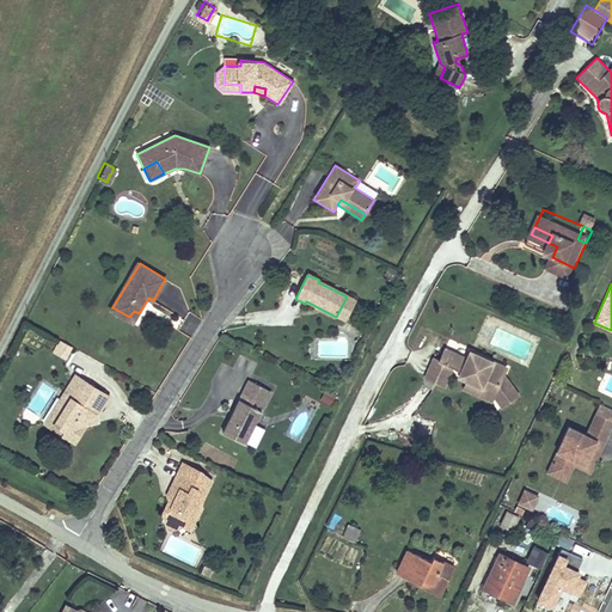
[(356,301),(347,297),(336,317),(346,322),(356,301)]
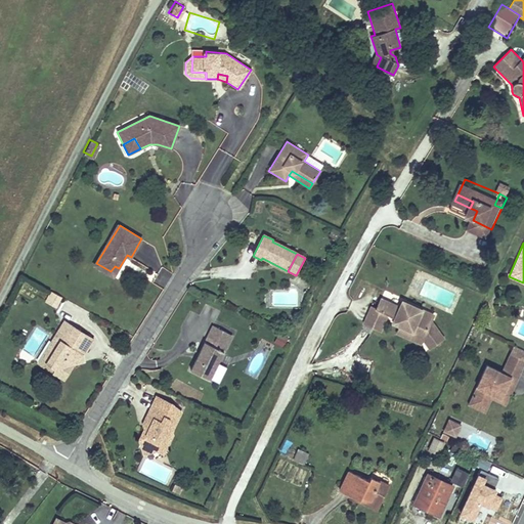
[(139,271),(141,263),(131,259),(128,267),(139,271)]
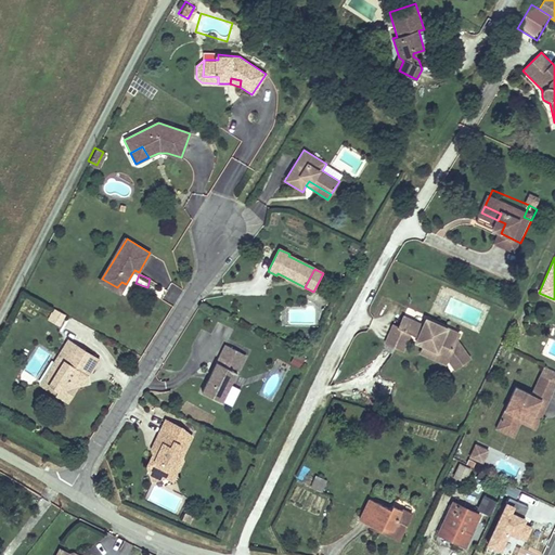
[(64,314),(54,309),(48,319),(57,325),(64,314)]
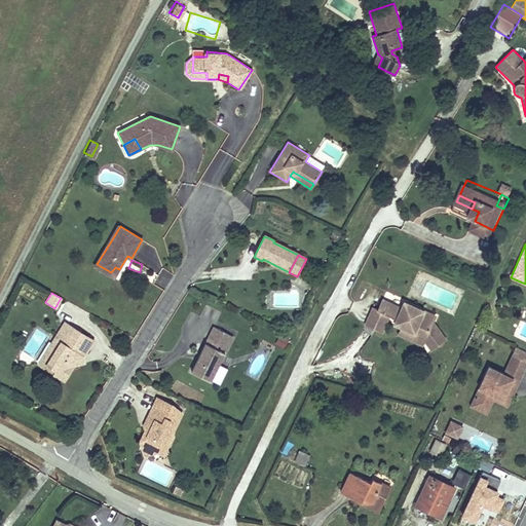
[(371,308),(363,325),(382,334),(389,317),(396,320),(392,325),(401,328),(398,335),(422,346),(424,342),(430,351),(447,341),(435,322),(437,315),(404,301),(401,307),(382,298),(376,311),(371,308)]
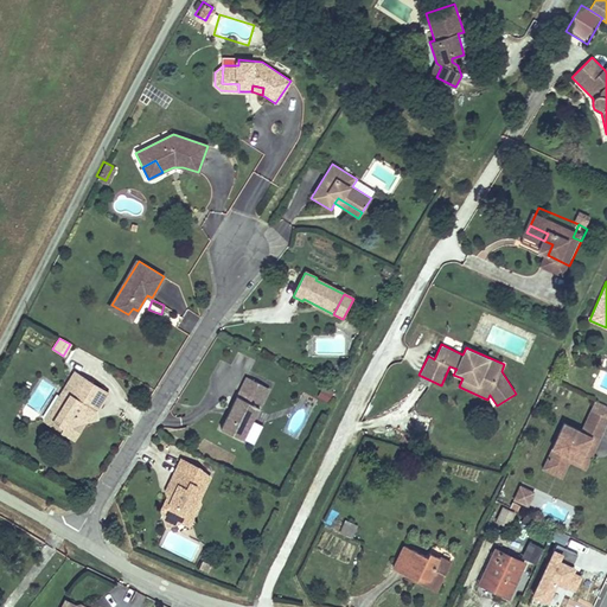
[(74,371),(61,391),(69,396),(53,420),(64,426),(62,429),(72,438),(91,409),(94,410),(106,391),(74,371)]
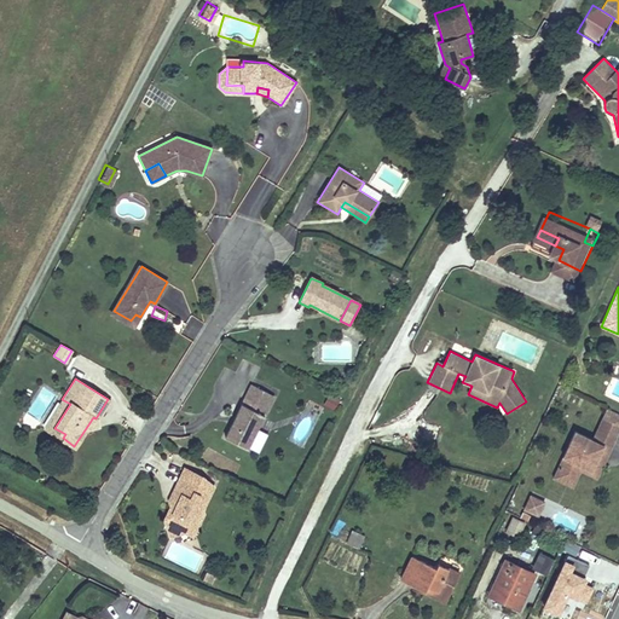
[(264,404),(268,394),(249,385),(224,438),(249,450),(270,406),(264,404)]
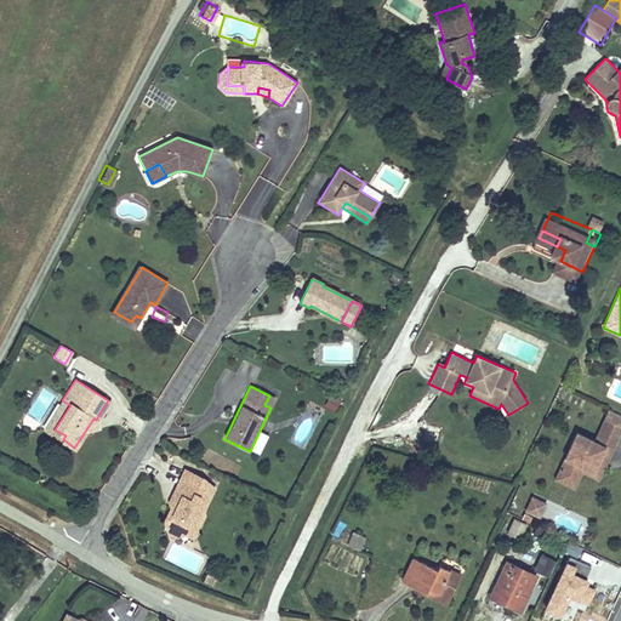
[(275,398),(269,396),(265,405),(271,408),(275,398)]
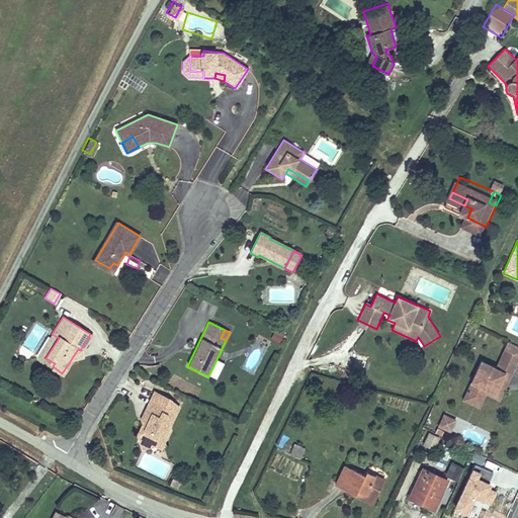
[(277,330),(272,339),(279,343),(284,334),(277,330)]
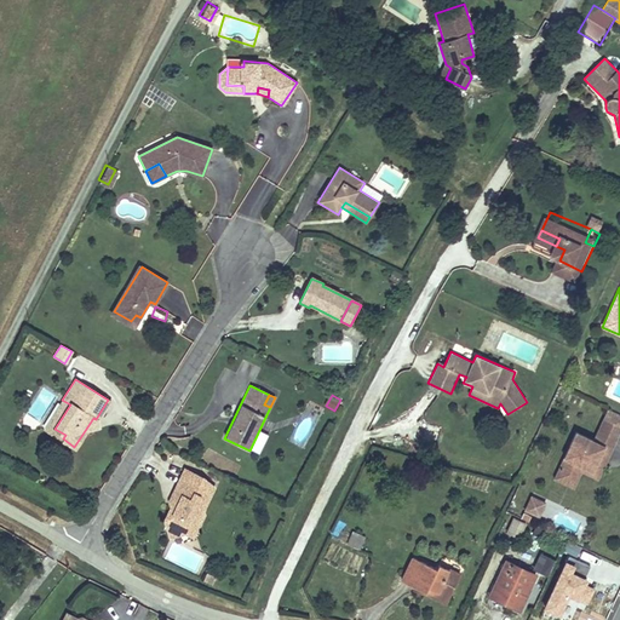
[(70,405),(62,400),(45,428),(63,438),(65,435),(55,429),(70,405)]
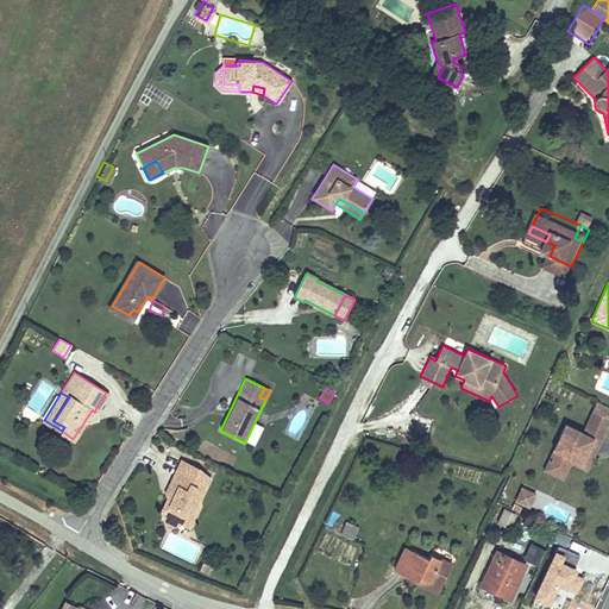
[(588,473),(608,428),(608,408),(597,403),(583,432),(565,424),(541,472),(563,482),(571,465),(588,473)]
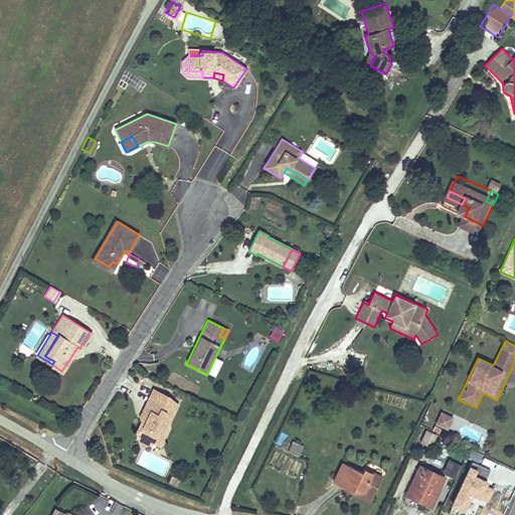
[(169,393),(155,386),(146,405),(152,408),(148,416),(144,417),(139,427),(147,432),(146,435),(154,439),(157,440),(164,438),(170,424),(168,423),(178,401),(168,396),(169,393)]
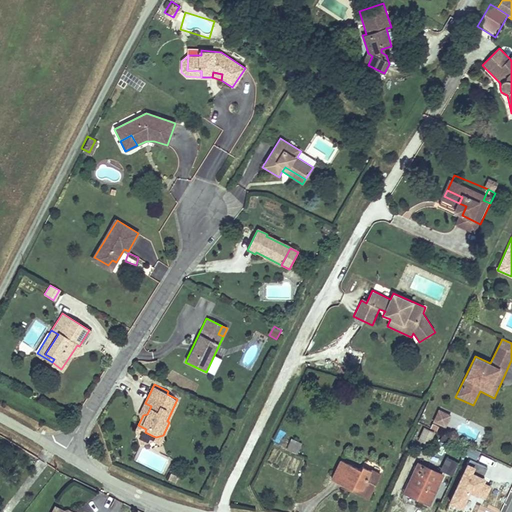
[(151,406),(145,403),(141,411),(143,415),(147,414),(151,406)]
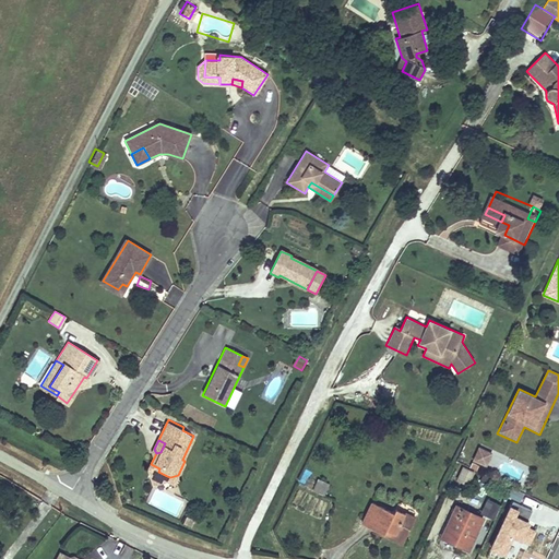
[(478,448),(473,461),(486,466),(491,454),(478,448)]
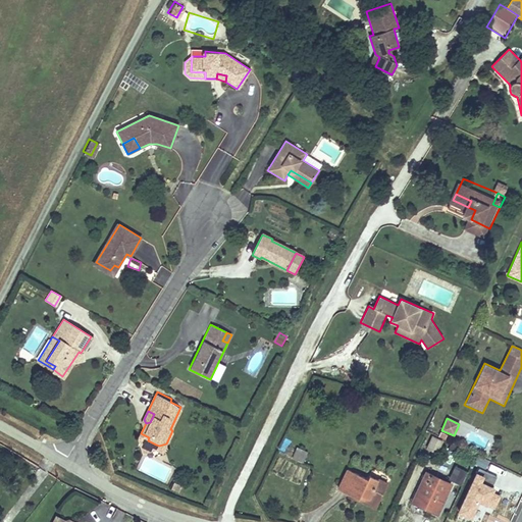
[(149,437),(141,433),(144,442),(145,448),(150,446),(156,445),(148,440),(149,437)]
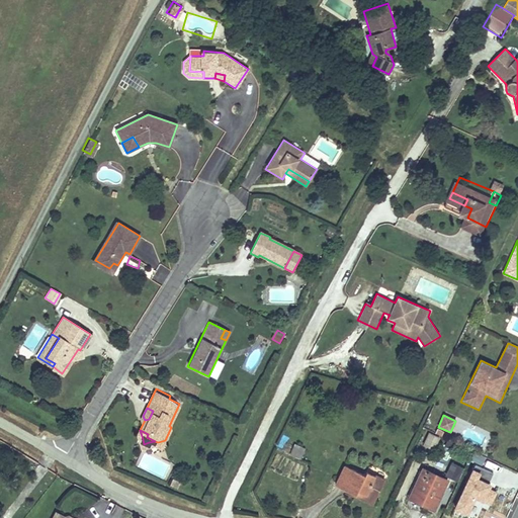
[(430,434),(424,445),(434,449),(439,439),(430,434)]
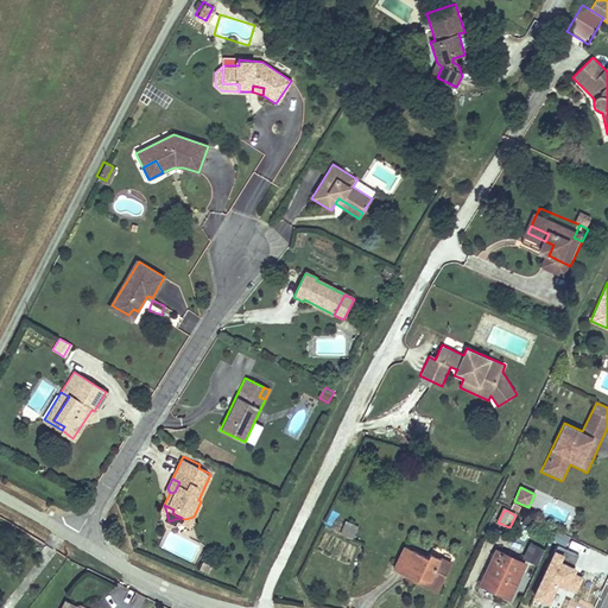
[(358,527),(343,520),(340,531),(353,537),(358,527)]
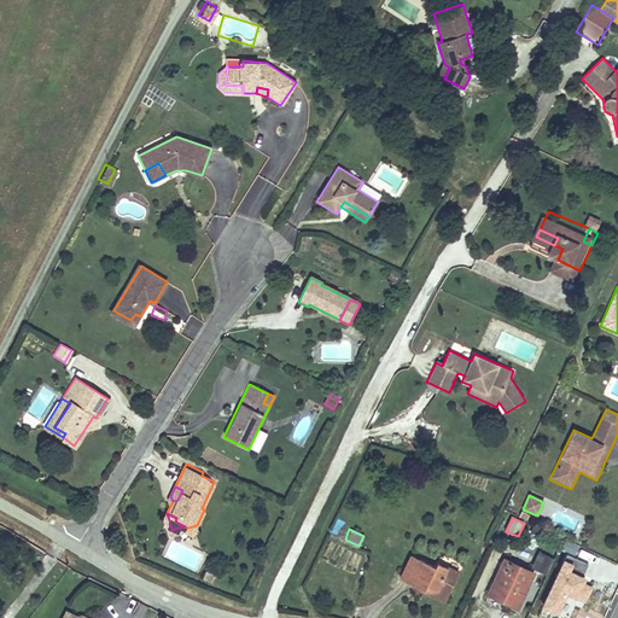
[(530,570),(546,576),(553,558),(538,552),(530,570)]
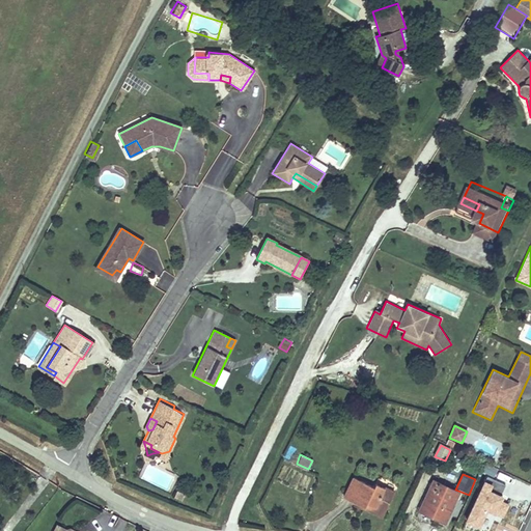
[(504,496),(503,495),(507,485),(486,476),(467,521),(479,527),(486,511),(503,519),(509,504),(502,501),(504,496)]
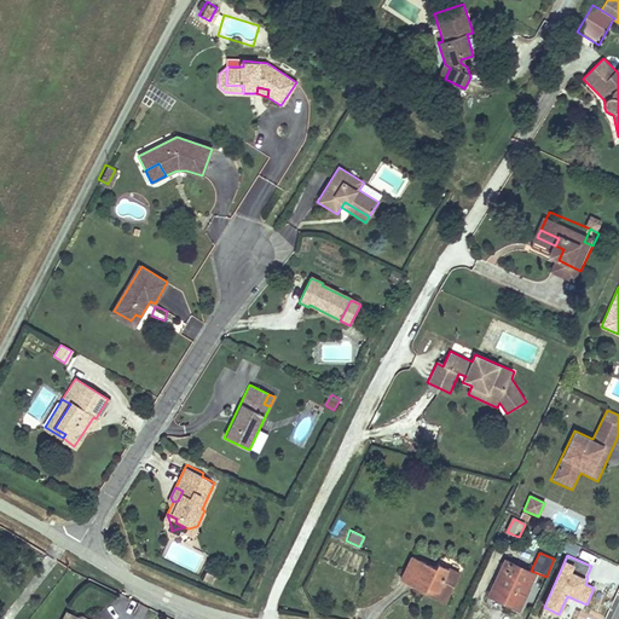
[(409,557),(399,578),(424,590),(426,586),(446,596),(457,572),(437,563),(434,570),(409,557)]
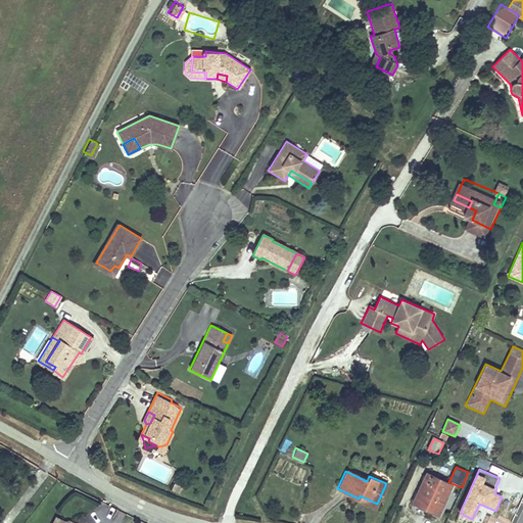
[(425,473),(412,502),(440,515),(453,485),(425,473)]
